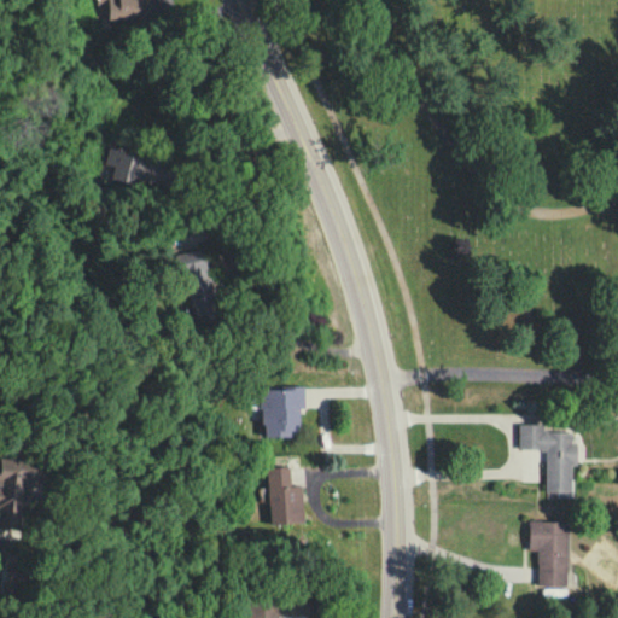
[(144,187),(151,163),(108,150),(104,164),(112,168),(110,176),(144,187)]
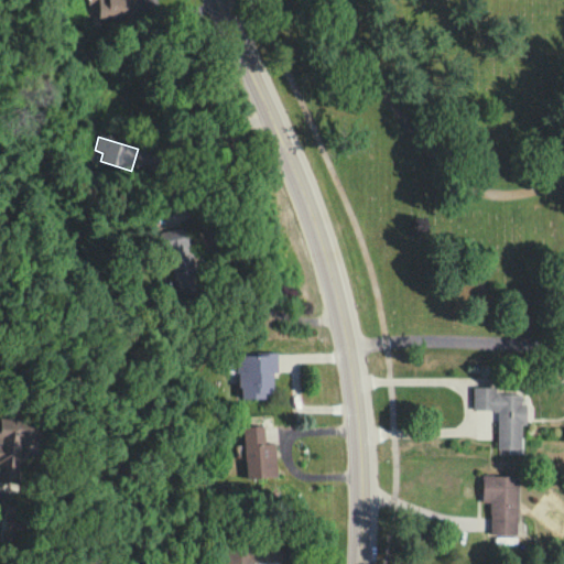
[(158,231),(166,273),(191,269),(183,226),(158,231)]
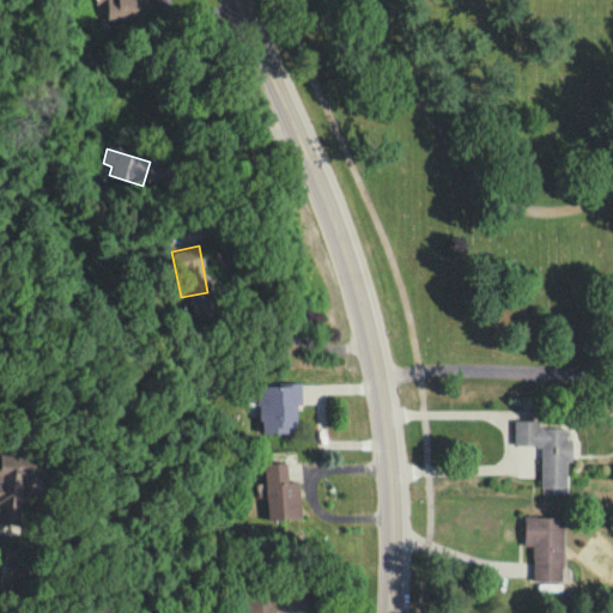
[(296,429),(296,405),(301,405),(301,386),(256,386),(256,434),(286,434),(286,429),(296,429)]
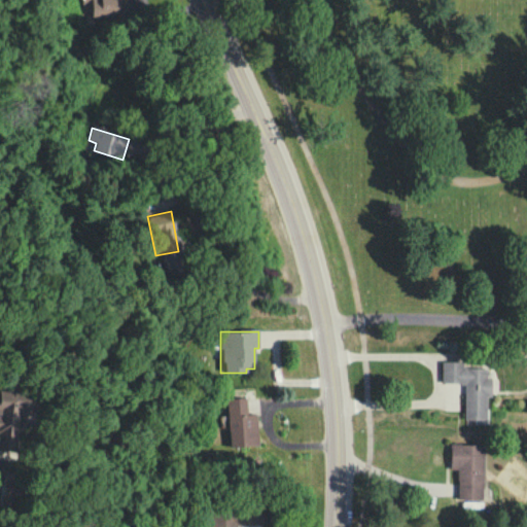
[(442,384),(464,385),(464,424),(486,425),(487,397),(492,397),(492,379),(486,379),(487,369),(463,369),(463,362),(442,362),(442,384)]
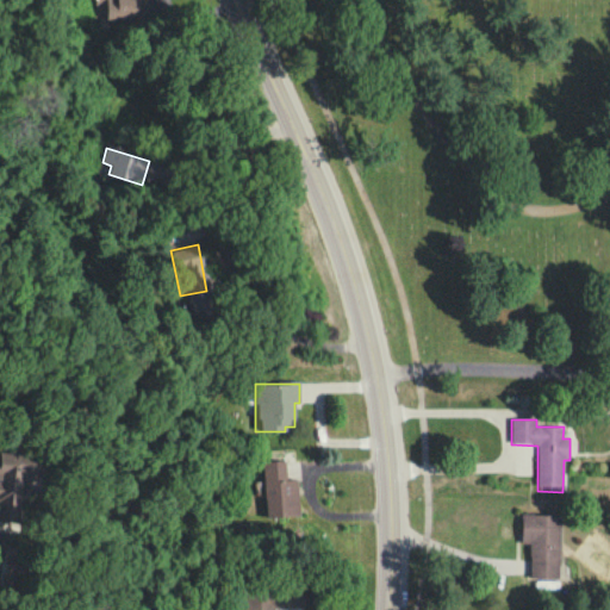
[(0,521),(24,524),(31,460),(0,455),(0,521)]
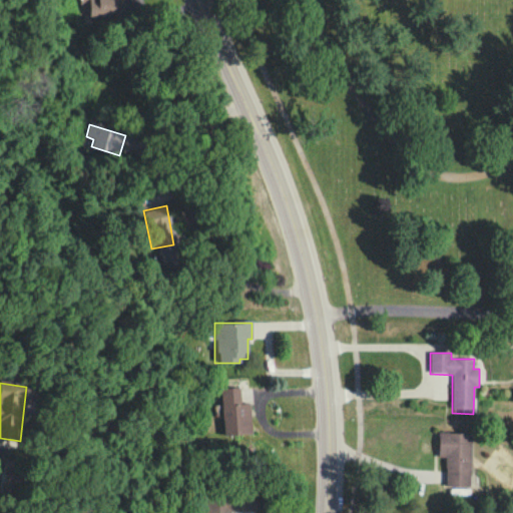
[(249,404),(240,404),(239,389),(220,389),(222,436),(251,435),(249,404)]
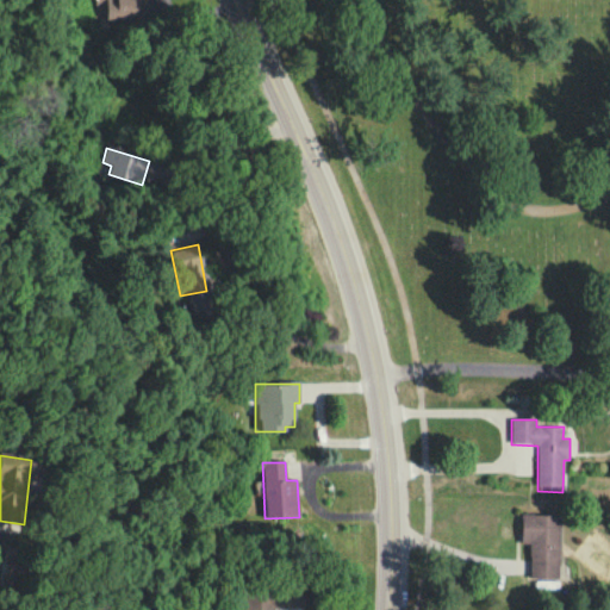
[(558,580),(559,516),(522,516),(521,545),(530,545),(529,580),(558,580)]
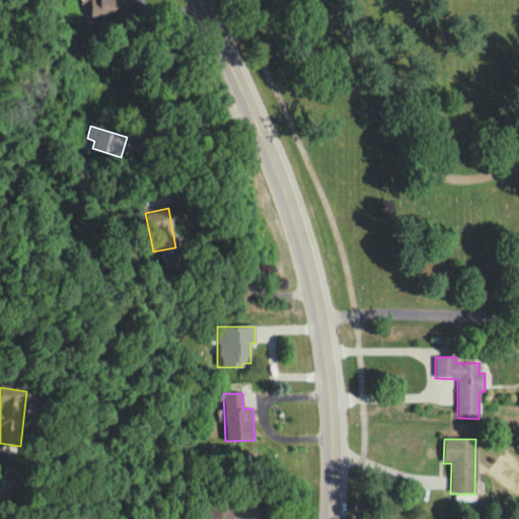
[(231,518),(231,509),(198,509),(198,518),(231,518)]
